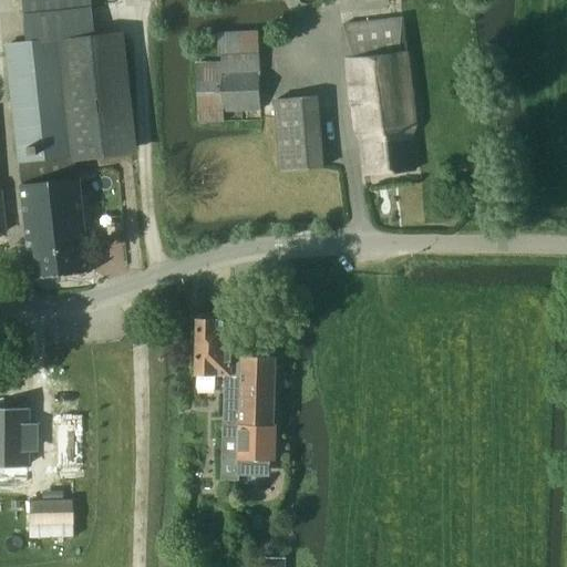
[(3,44),(19,163),(70,156),(127,150),(115,35),(92,38),(89,0),(21,0),(27,42),(3,44)]
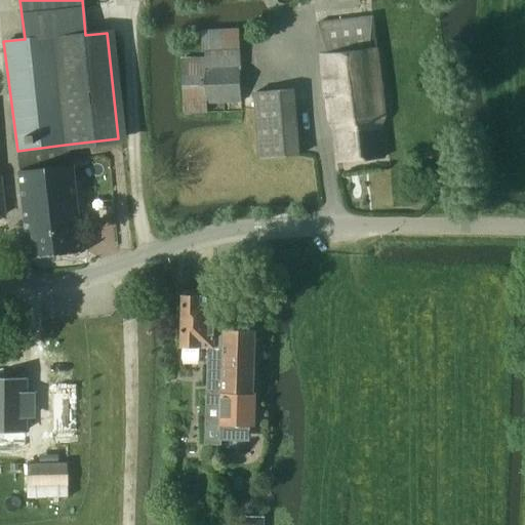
[(382,124),(388,115),(379,49),(373,48),(369,17),(317,24),(328,123),(333,129),(334,163),(384,157),(382,124)]
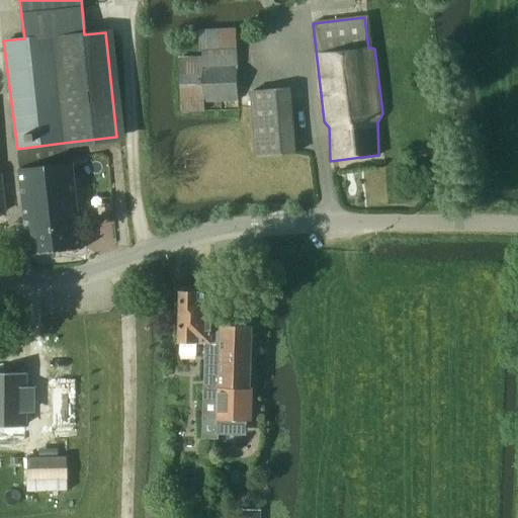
[(203,101),(236,100),(234,28),(200,29),(201,57),(177,57),(179,112),(203,111),(203,101)]
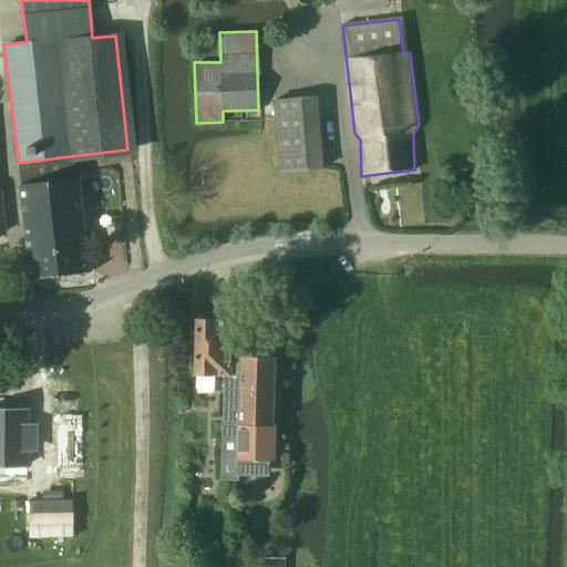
[(280,172),(322,167),(316,98),(274,101),(280,172)]
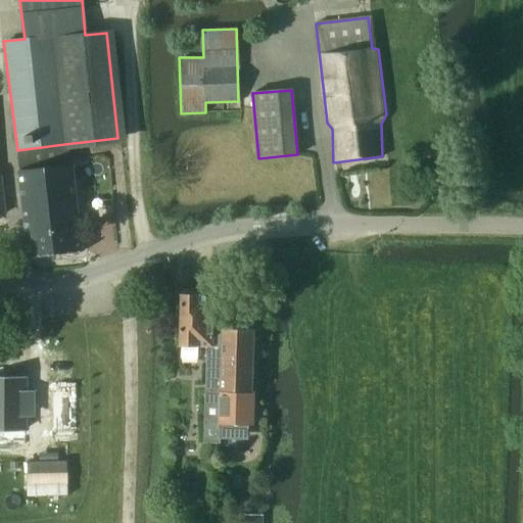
[(64,144),(17,150),(20,172),(18,172),(28,257),(82,251),(73,168),(66,168),(64,144)]
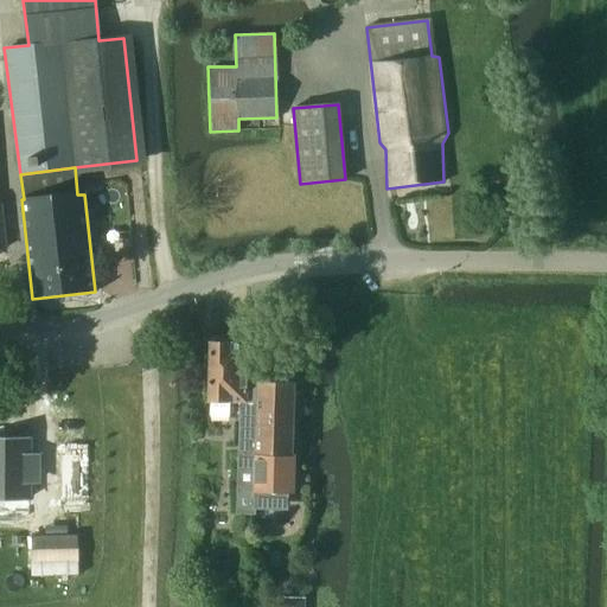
[(209,401),(240,402),(253,402),(254,382),(255,345),(237,344),(232,338),(216,338),(211,343),(210,343),(209,401)]
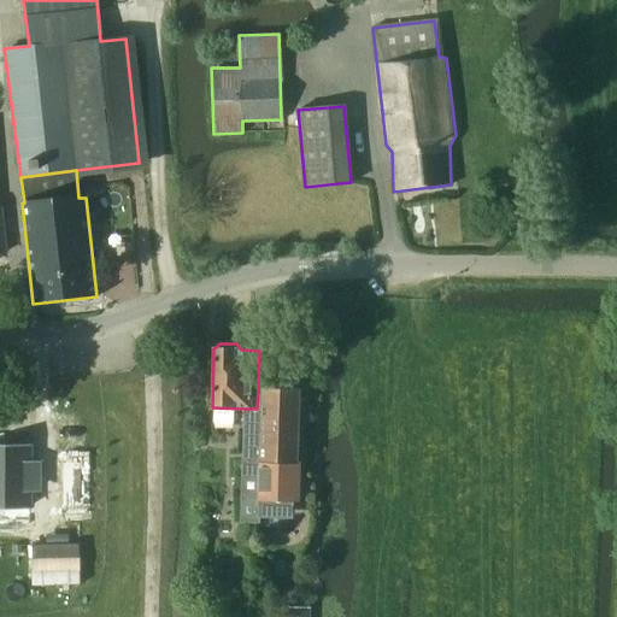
[(299,389),(258,388),(257,409),(244,409),(240,522),(258,522),(259,499),(299,500),(300,464),(297,464),(299,389)]
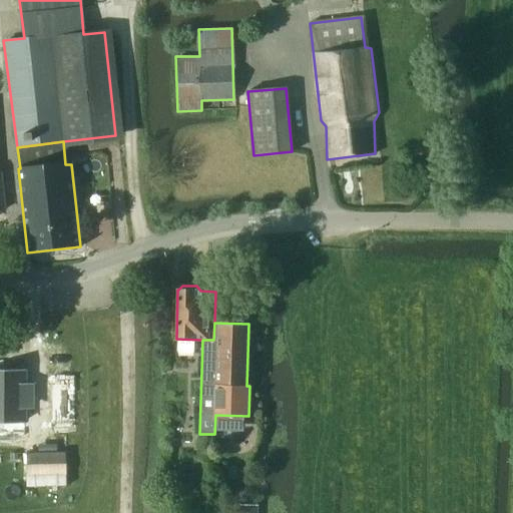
[(28,365),(0,364),(0,421),(28,422),(28,365)]
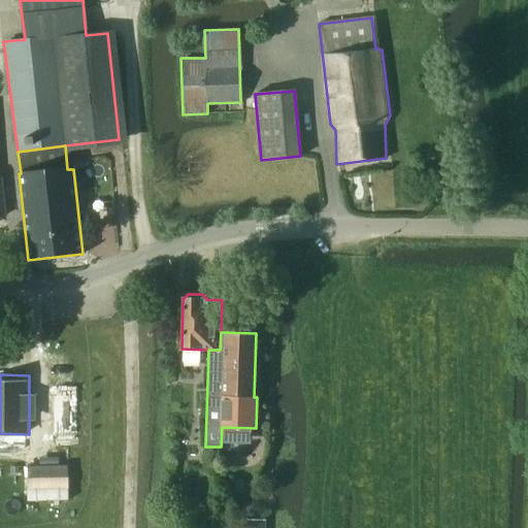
[(72,461),(30,462),(31,479),(62,477),(62,483),(31,484),(31,500),(72,499),(72,483),(66,483),(66,477),(72,477),(72,461)]
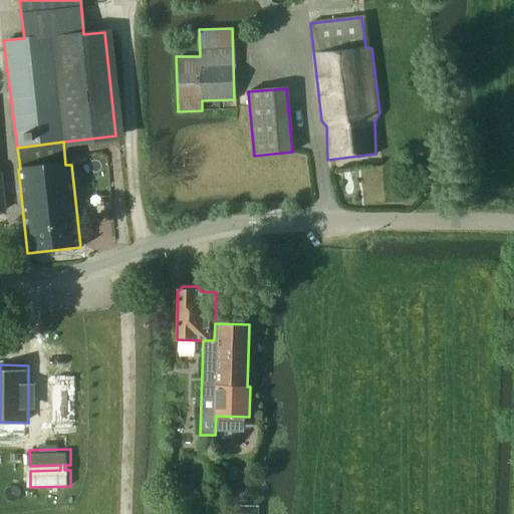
All buildings are outlined.
